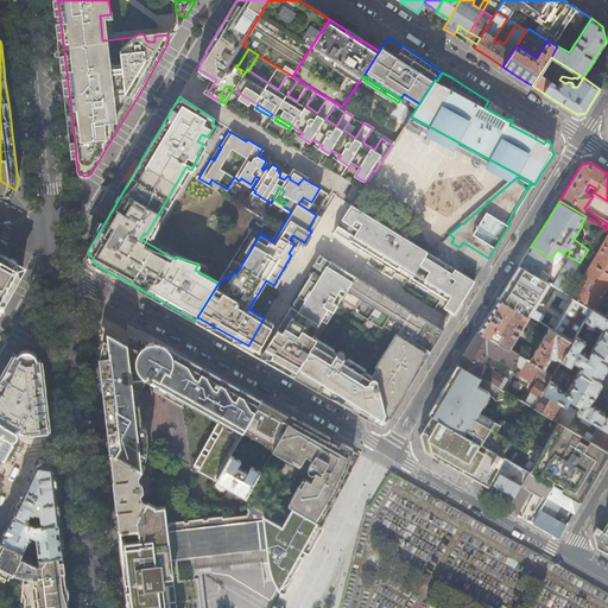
[(393,278),(415,244),(354,206),(337,234),(361,249),(363,247),(390,263),(384,272),(393,278)]
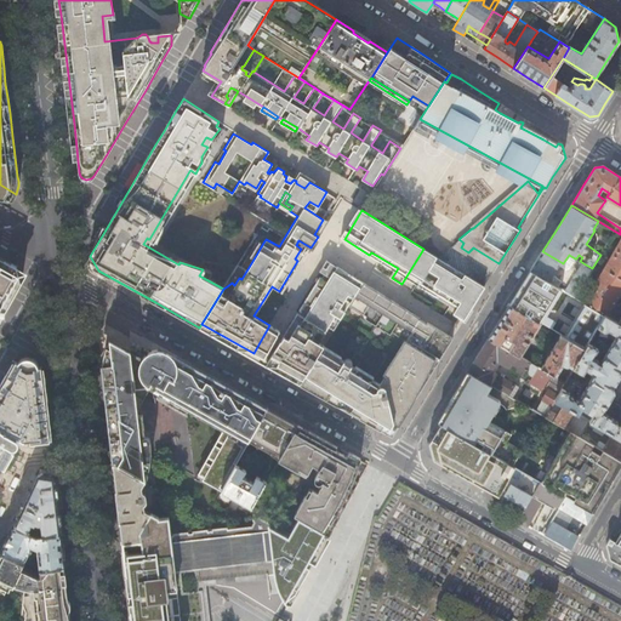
[(620,239),(585,302),(605,315),(608,317),(620,292),(620,239)]
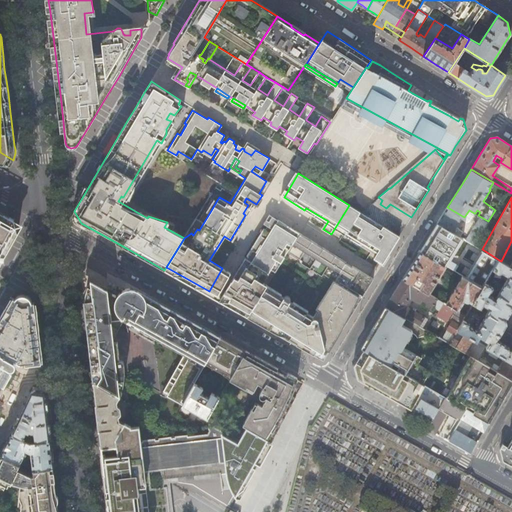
[(207,210),(210,212),(217,200),(214,198),(207,210)]
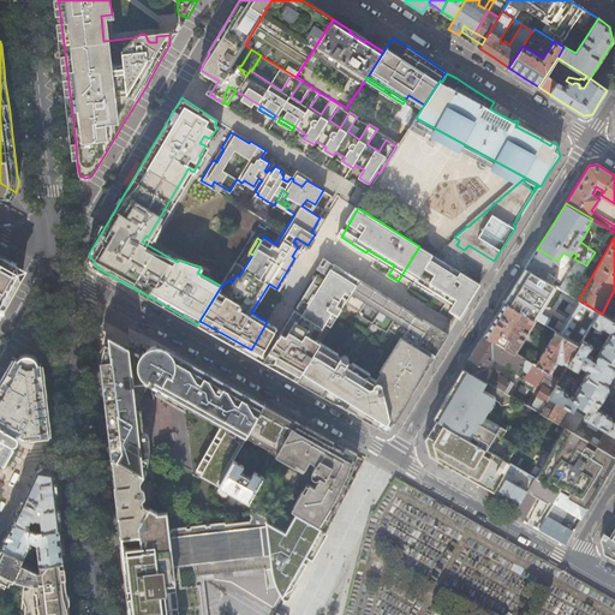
[(563,252),(557,261),(537,249),(531,260),(525,268),(551,284),(555,278),(547,272),(551,263),(553,262),(560,266),(563,266),(569,256),(563,252)]
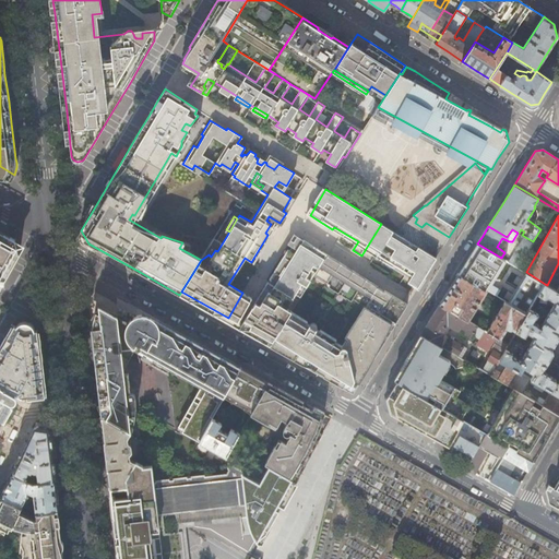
[(0,287),(10,270),(12,265),(16,257),(18,256),(15,257),(14,254),(16,252),(16,251),(18,249),(18,247),(16,246),(16,245),(14,244),(13,244),(12,244),(11,241),(14,240),(8,237),(0,232),(0,287)]
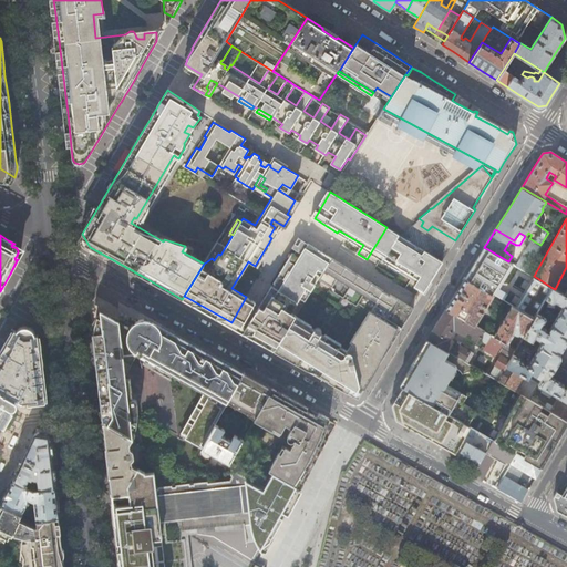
[(320,277),(331,258),(298,237),(292,247),(296,250),(290,260),(288,259),(274,282),(275,284),(274,286),(274,288),(266,301),(263,300),(244,329),(253,333),(276,347),(296,316),(320,277)]
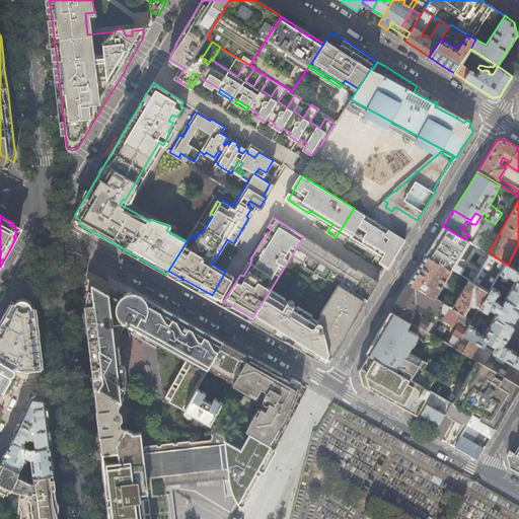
[(374,220),(371,226),(363,221),(353,237),(366,245),(367,245),(365,247),(387,261),(402,237),(374,220)]
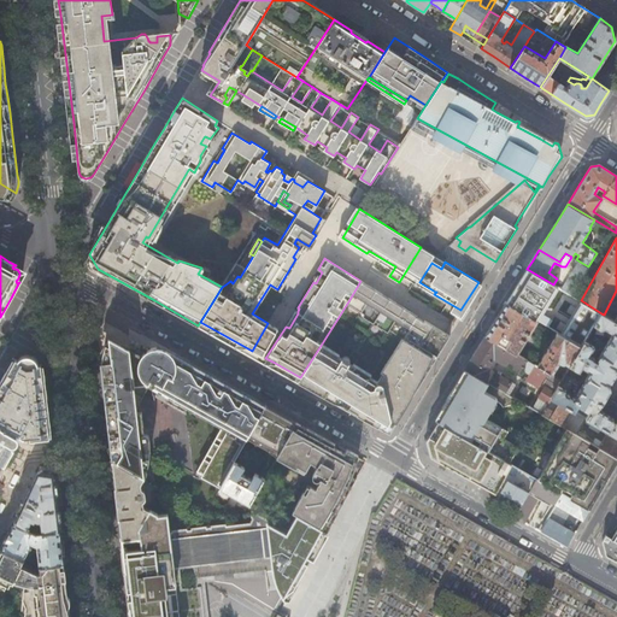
[(571,295),(588,266),(580,262),(563,289),(568,293),(571,295)]
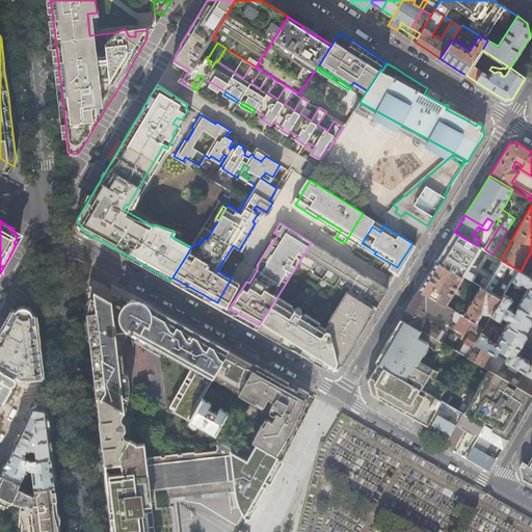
[(483,284),(488,273),(462,257),(464,256),(467,257),(468,256),(468,255),(466,253),(471,245),(478,250),(480,247),(477,245),(454,232),(447,244),(436,261),(463,276),(481,287),(484,288),(485,285),(483,284)]
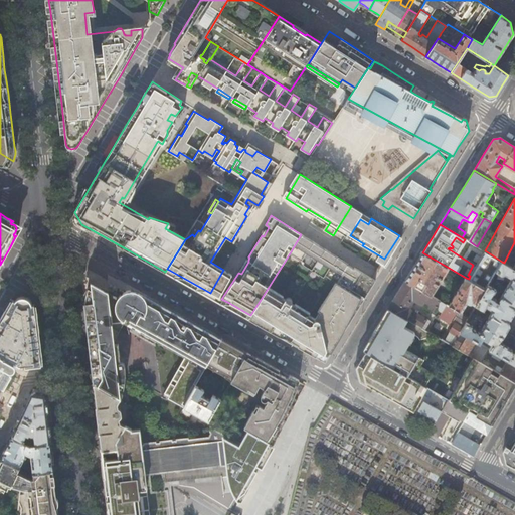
[(325,276),(336,283),(318,312),(318,313),(315,319),(309,315),(310,312),(296,304),(294,305),(292,303),(291,301),(290,299),(288,299),(286,300),(283,298),(283,296),(269,287),(250,315),(265,323),(264,327),(297,345),(317,356),(322,349),(324,350),(327,349),(331,343),(335,346),(336,345),(340,338),(337,336),(349,318),(359,302),(361,297),(364,299),(369,291),(376,280),(366,274),(344,261),(326,249),(309,238),(301,234),(291,251),(302,259),(301,261),(307,265),(306,267),(312,271),(313,269),(318,272),(319,272),(318,274),(323,278),(325,276)]
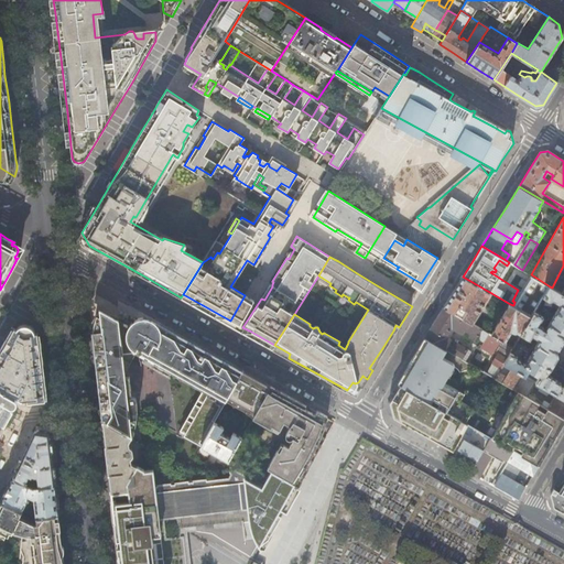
[(525,280),(534,285),(520,310),(532,316),(534,312),(544,296),(550,286),(531,274),(522,270),(519,268),(517,273),(525,278),(525,280)]
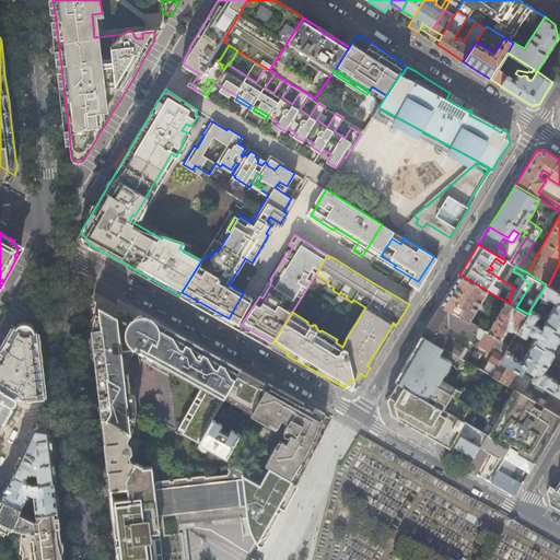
[(459,275),(452,288),(441,304),(469,321),(488,291),(459,275)]
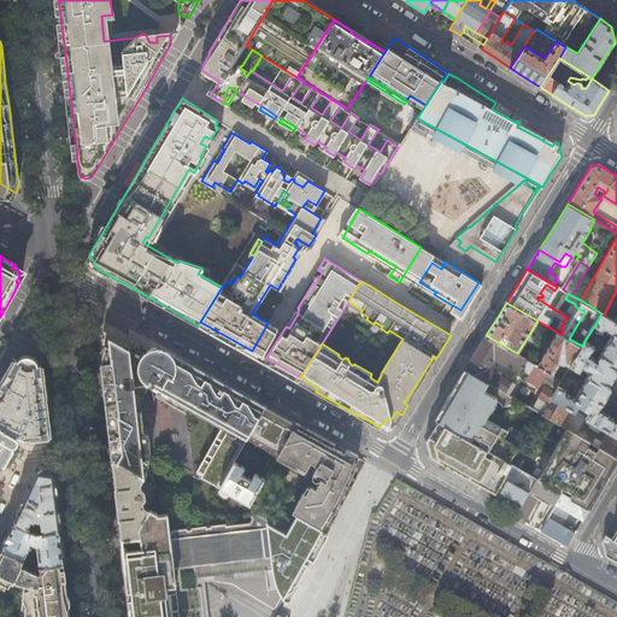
[(616,321),(615,321),(604,315),(601,313),(595,324),(603,329),(605,328),(613,333),(600,354),(612,362),(616,356),(616,321)]
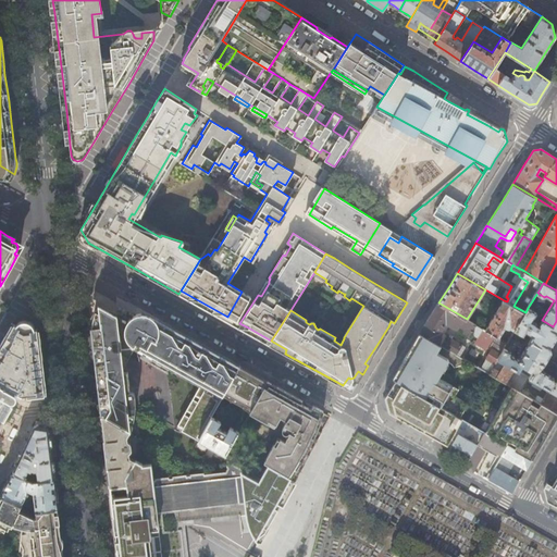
[(515,331),(525,312),(514,306),(507,301),(504,300),(485,330),(498,338),(506,326),(509,329),(512,327),(515,331)]
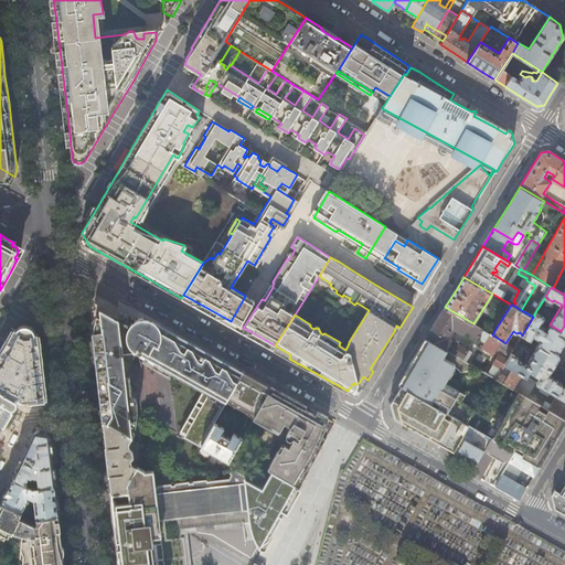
[(466,362),(471,351),(447,337),(452,327),(460,332),(461,332),(459,336),(461,337),(465,334),(476,341),(477,339),(482,342),(483,343),(481,348),(491,353),(492,352),(498,352),(500,354),(488,373),(497,380),(507,364),(512,353),(514,349),(505,343),(492,334),(473,323),(445,307),(436,320),(426,338),(466,362)]
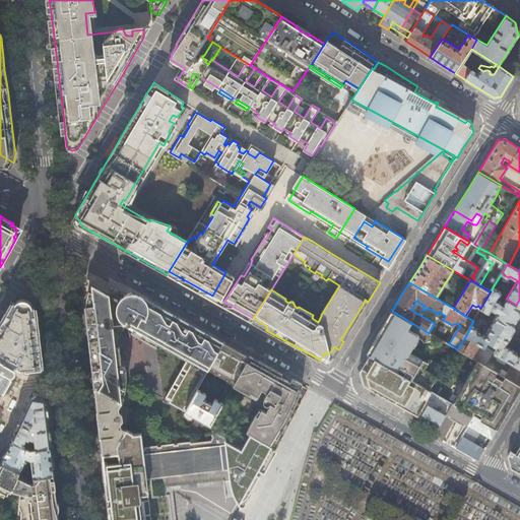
[(165,399),(185,410),(223,341),(204,330),(181,318),(155,304),(146,299),(145,300),(142,297),(140,296),(132,294),(130,294),(125,295),(126,296),(125,297),(121,294),(122,297),(113,291),(110,297),(110,295),(92,284),(88,294),(85,308),(93,383),(94,386),(121,401),(121,400),(125,391),(127,382),(125,362),(121,360),(117,358),(115,347),(113,325),(122,325),(122,327),(123,327),(124,328),(126,328),(127,327),(128,325),(129,328),(187,361),(165,399)]
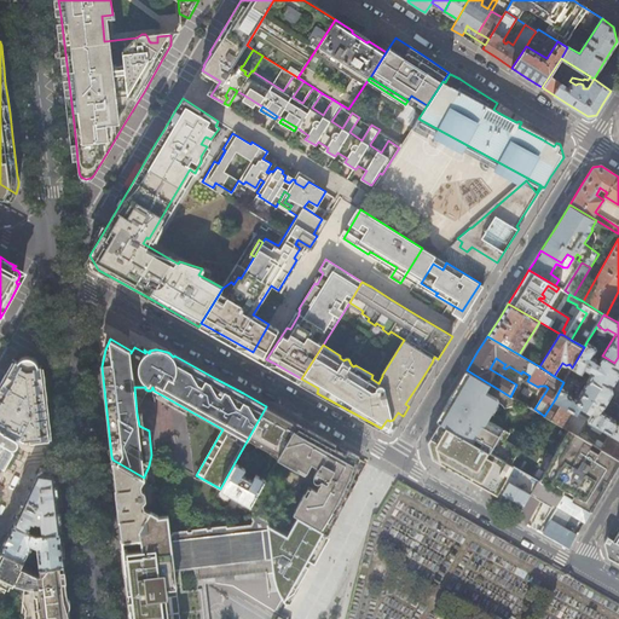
[(618,357),(614,363),(602,356),(597,364),(596,363),(595,362),(596,359),(591,357),(596,348),(586,342),(584,347),(572,368),(582,374),(584,369),(589,371),(591,370),(594,371),(589,380),(600,386),(599,391),(609,397),(613,391),(613,385),(618,374),(618,357)]
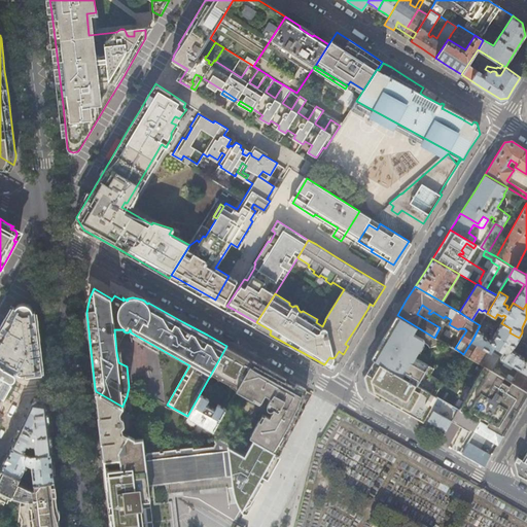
[(0,395),(11,401),(13,397),(10,395),(12,391),(13,391),(16,392),(19,389),(7,382),(9,380),(12,380),(14,378),(14,375),(13,373),(14,371),(20,374),(26,374),(26,375),(32,375),(41,374),(40,365),(38,347),(35,320),(34,312),(32,312),(30,308),(27,306),(21,305),(18,306),(15,307),(13,310),(12,310),(10,313),(1,329),(0,330),(0,395)]
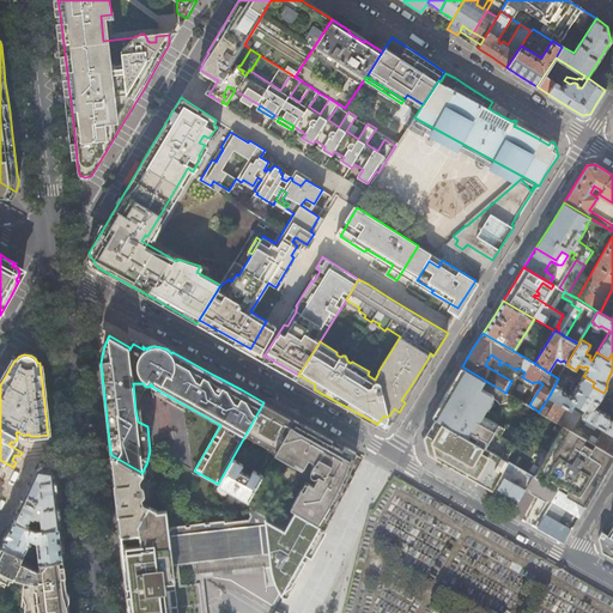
[(499,436),(504,428),(481,414),(491,396),(496,400),(499,404),(511,401),(514,398),(505,393),(462,366),(448,390),(431,418),(471,441),(472,437),(474,438),(477,441),(475,443),(480,445),(505,460),(507,460),(515,444),(499,436)]
